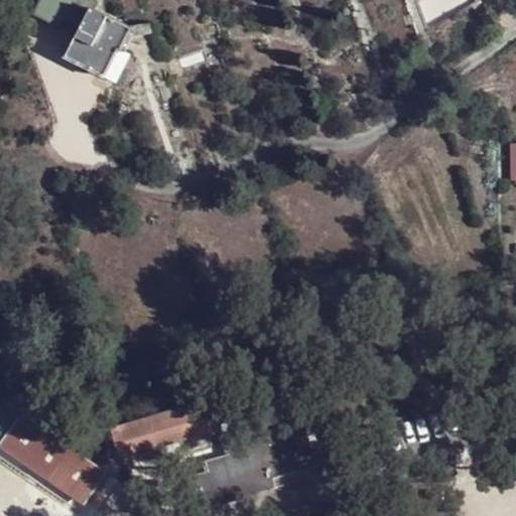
[(30,0),(27,6),(31,8),(39,0),(30,0)]
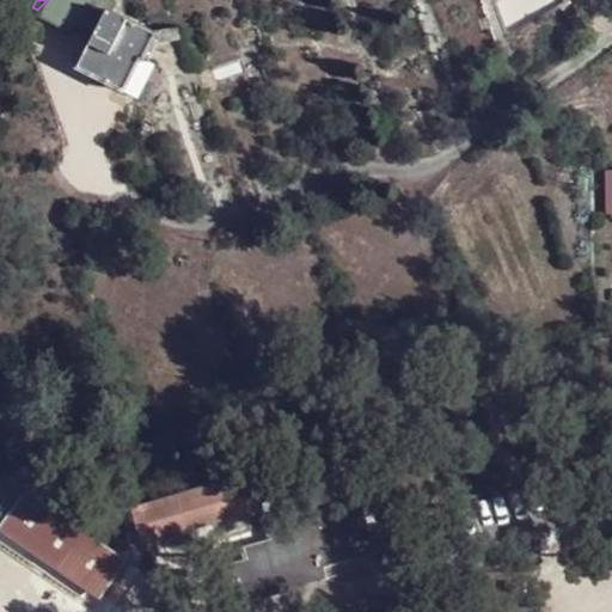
[(47,0),(37,10),(91,34),(77,66),(116,84),(130,54),(142,60),(155,30),(109,11),(111,0),(47,0)]
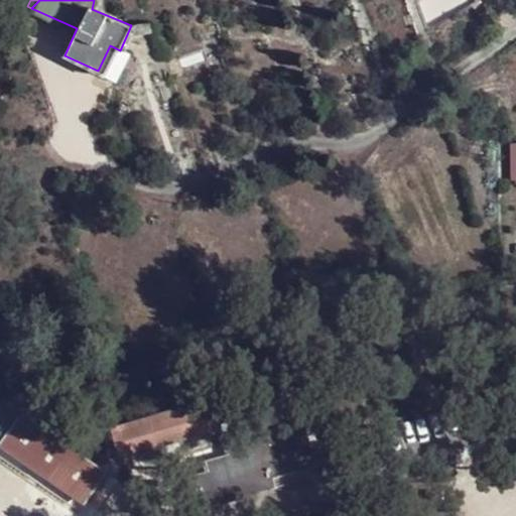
[(220,428),(209,396),(111,430),(120,462),(220,428)]
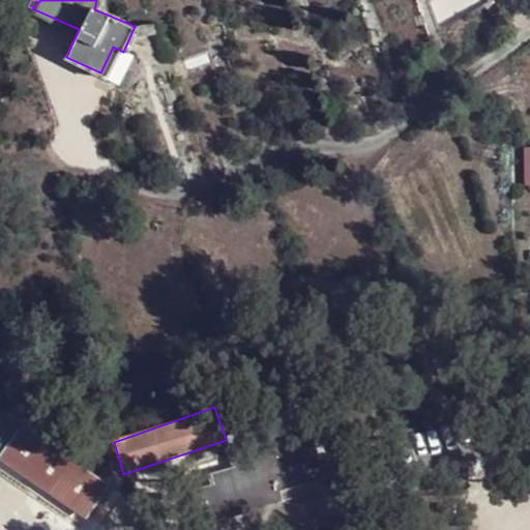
[(0,440),(12,421),(0,412),(0,440)]
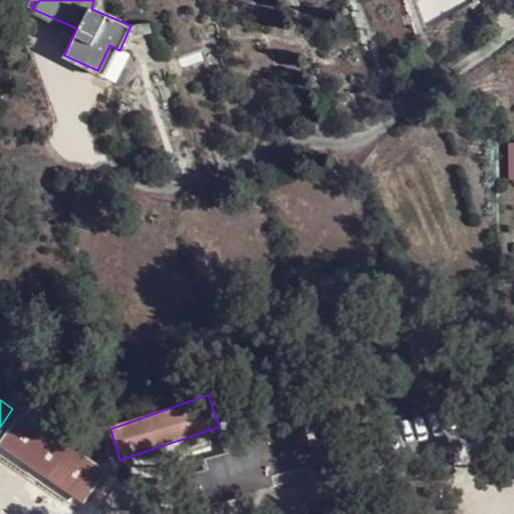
[(104,473),(19,413),(0,440),(84,502),(104,473)]
